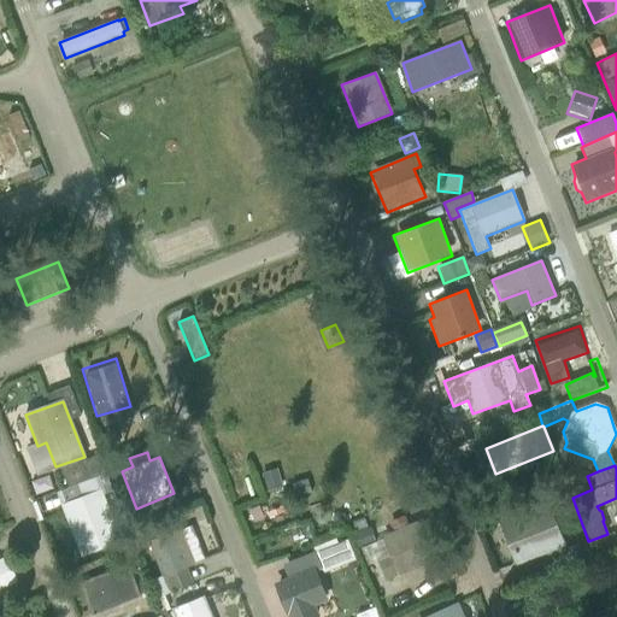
[(269,492),(283,486),(276,469),(262,475),(269,492)]
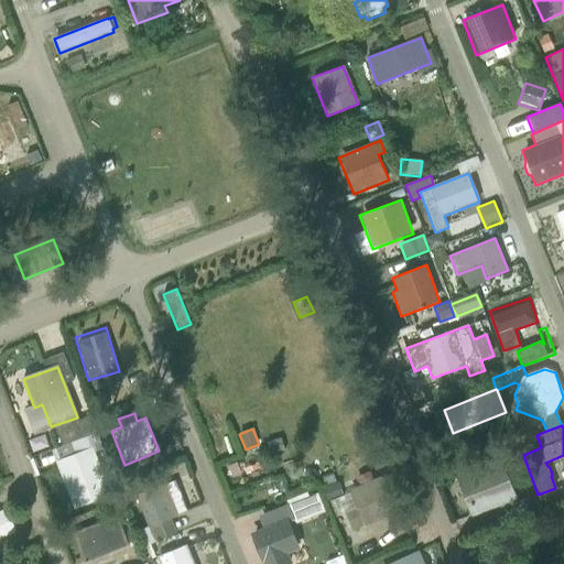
[(75,509),(111,495),(89,437),(53,452),(75,509)]
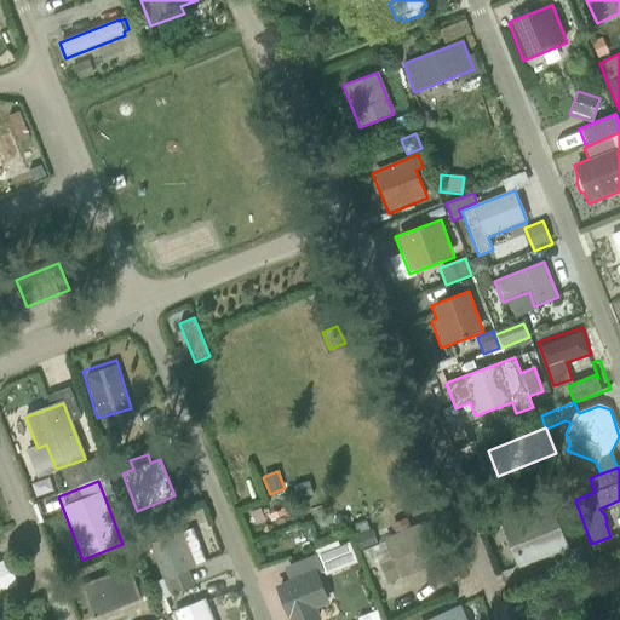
[(566,551),(569,550),(555,507),(503,526),(518,568),(543,560),(546,572),(570,564),(566,551)]
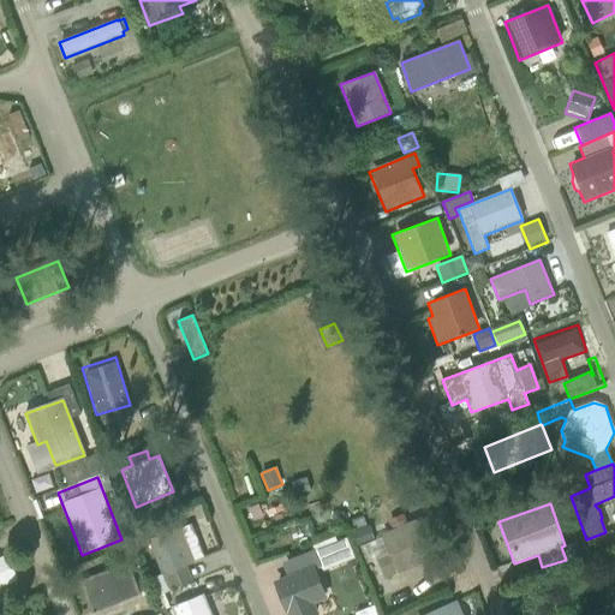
[(384,579),(445,556),(428,514),(406,523),(405,520),(390,525),(392,529),(381,533),(387,550),(375,556),(384,579)]
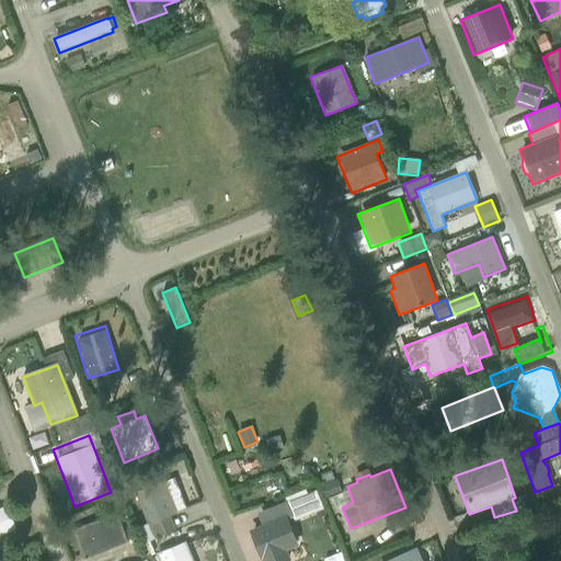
[(181,514),(180,511),(185,508),(174,479),(164,482),(164,481),(135,492),(146,525),(136,529),(141,545),(176,530),(171,517),(181,514)]
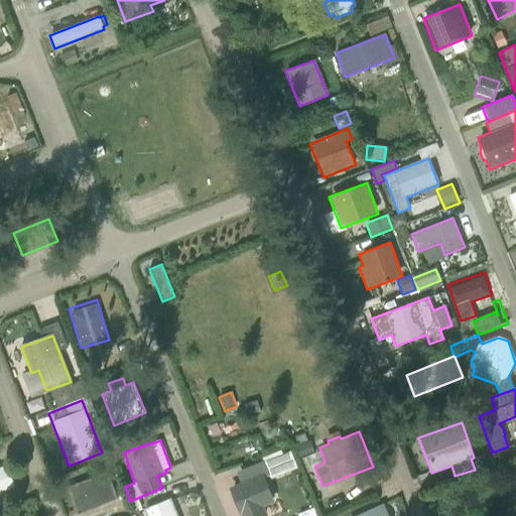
[(300,460),(313,454),(309,440),(294,446),(300,460)]
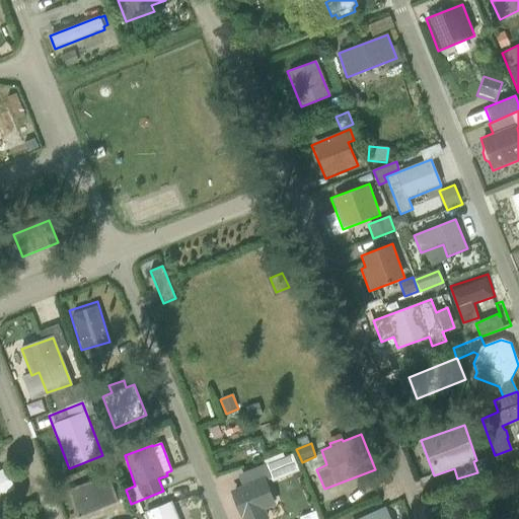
[(500,467),(518,459),(518,458),(515,448),(496,456),(500,467)]
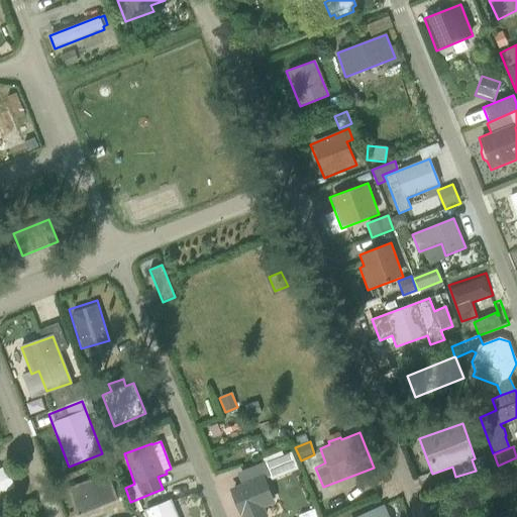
[(297,470),(289,448),(263,458),(264,462),(237,473),(241,484),(229,489),(239,516),(267,516),(264,508),(274,504),(265,478),(270,476),(271,480),(297,470)]
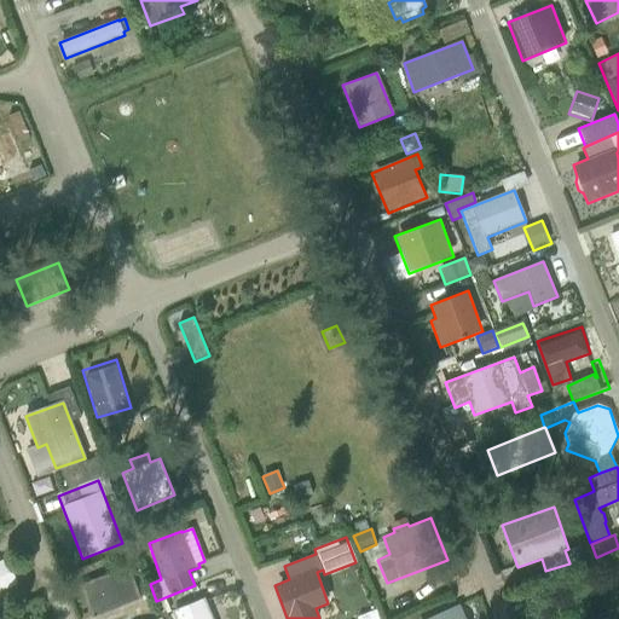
[(0,591),(18,584),(6,559),(0,561),(0,591)]
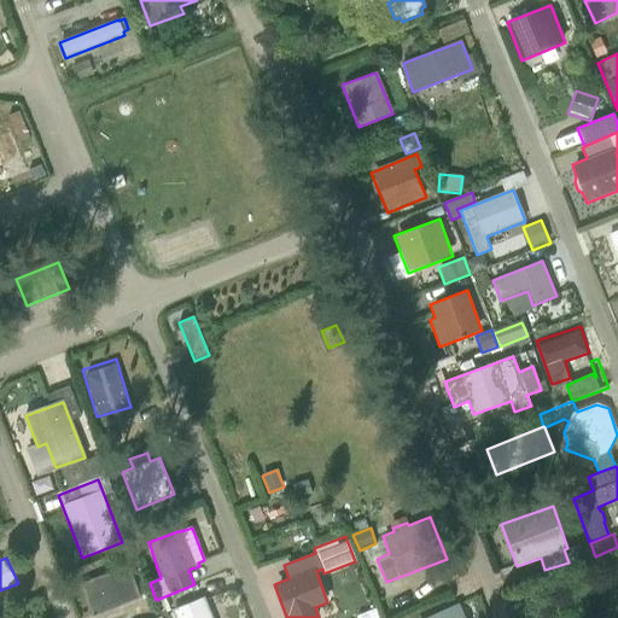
[(92,617),(140,599),(128,566),(80,584),(92,617)]
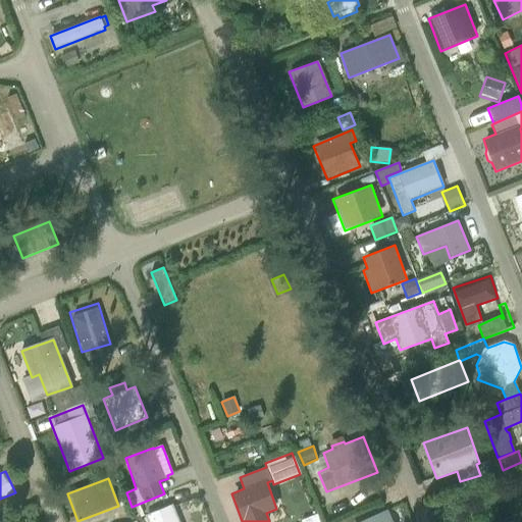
[(178,521),(172,505),(146,515),(148,521),(178,521)]
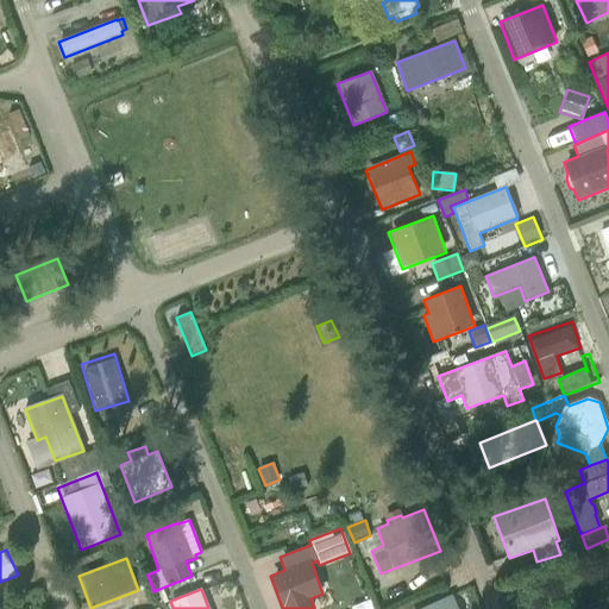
[(458,608),(453,596),(420,608),(458,608)]
